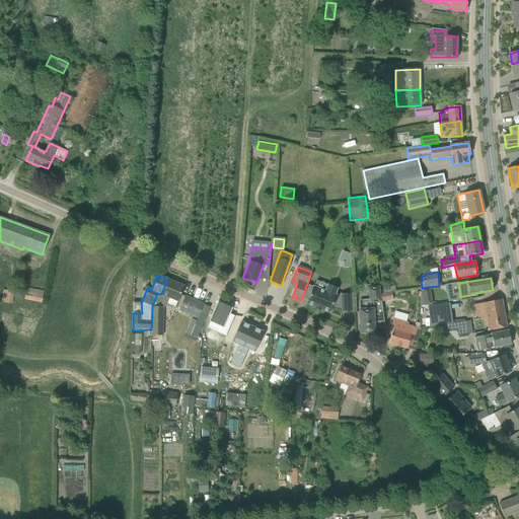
[(167,279),(161,294),(177,301),(183,286),(167,279)]
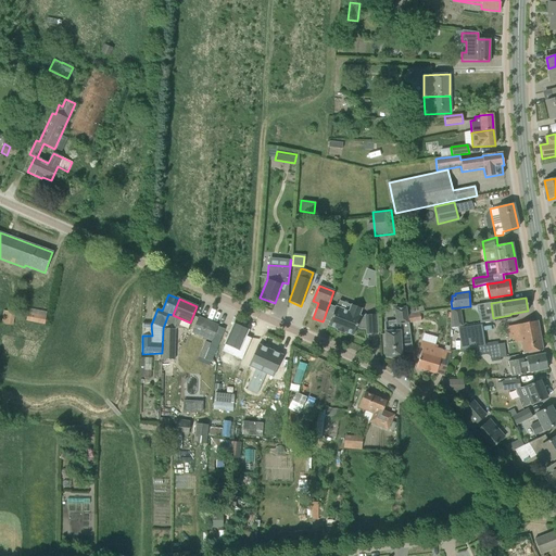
[(328,306),(324,319),(329,321),(328,326),(337,329),(337,330),(343,333),(344,331),(353,336),(356,328),(361,329),(366,329),(366,335),(377,333),(376,314),(365,315),(365,316),(361,316),(358,316),(361,308),(358,308),(357,306),(355,305),(353,306),(351,305),(349,312),(335,306),(335,308),(328,306)]
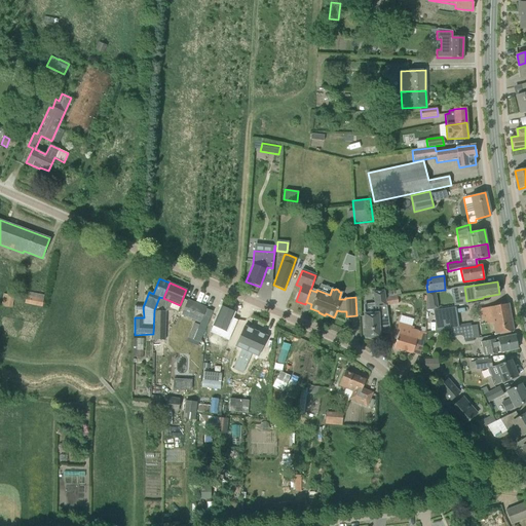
[(388,297),(385,298),(397,297),(397,296),(401,296),(400,290),(387,292),(388,297)]
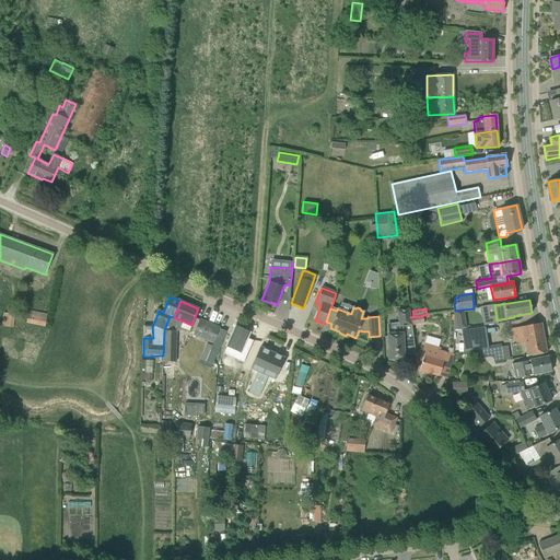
[(394,331),(387,333),(387,335),(388,360),(392,360),(392,361),(401,362),(401,359),(404,359),(404,351),(405,351),(405,348),(415,347),(412,336),(411,325),(410,317),(409,310),(397,311),(398,323),(398,325),(394,326),(394,331)]
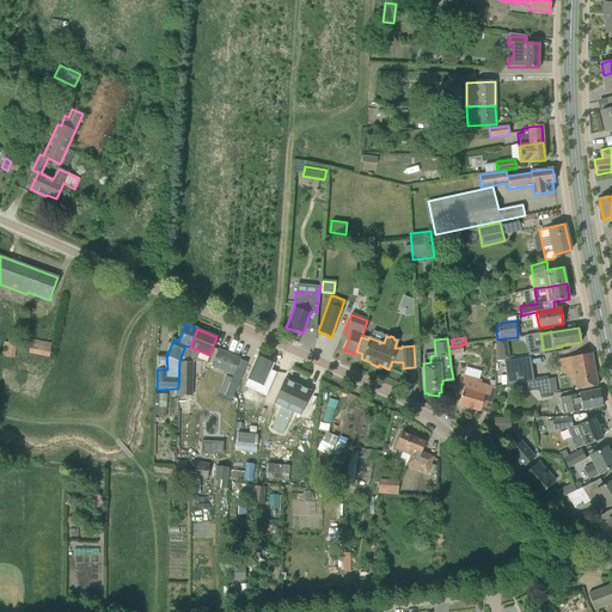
[(506,338),(497,340),(496,341),(495,361),(505,360),(509,359),(506,338)]
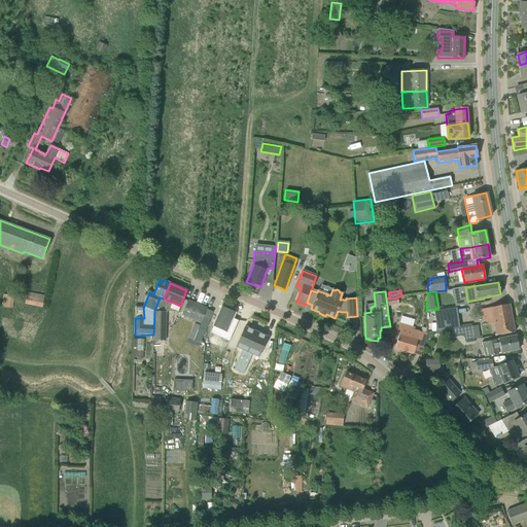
[(25,305),(42,308),(44,295),(27,292),(25,305)]
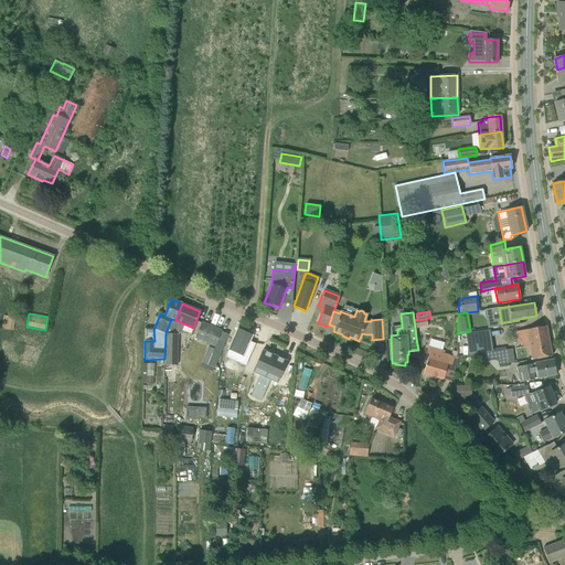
[(13,330),(16,317),(2,316),(0,329),(13,330)]
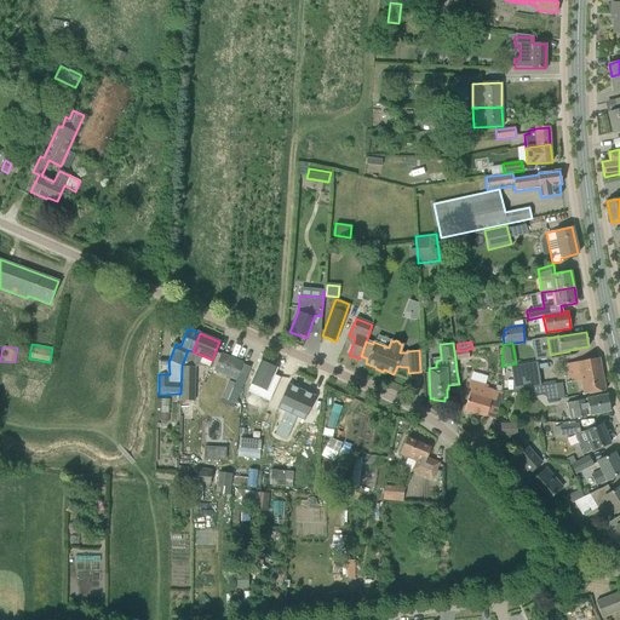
[(469,359),(468,350),(454,351),(455,360),(469,359)]
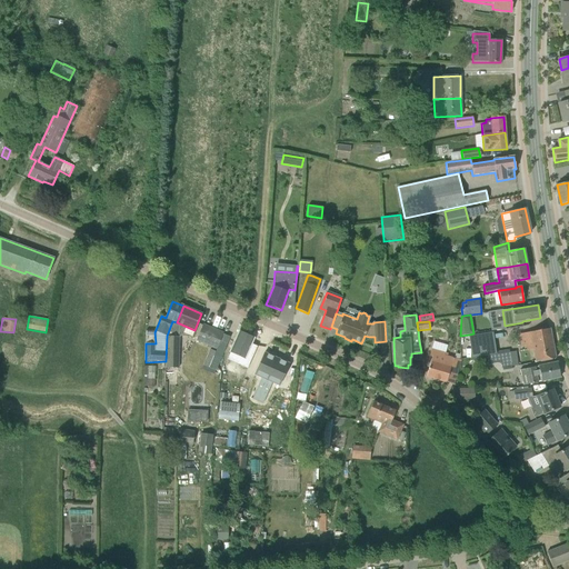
[(197,340),(217,348),(222,333),(202,326),(197,340)]
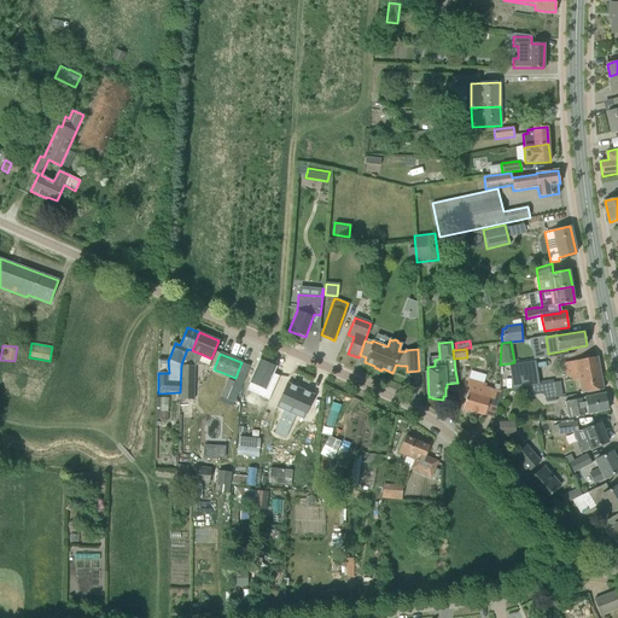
[(576,361),(582,394),(604,390),(598,356),(576,361)]
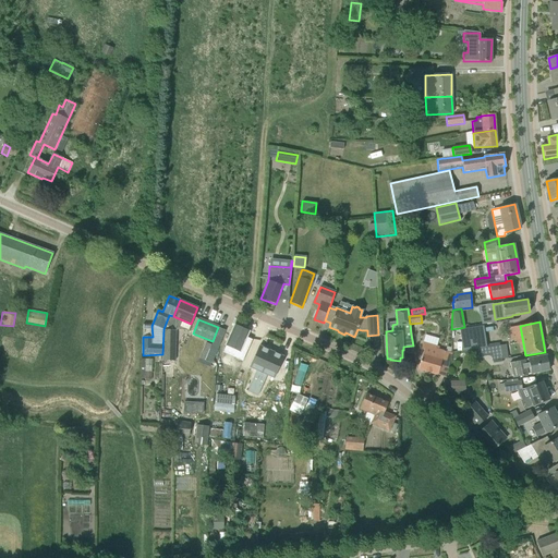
[(464,327),(460,328),(463,351),(475,349),(478,349),(486,348),(483,324),(464,327)]
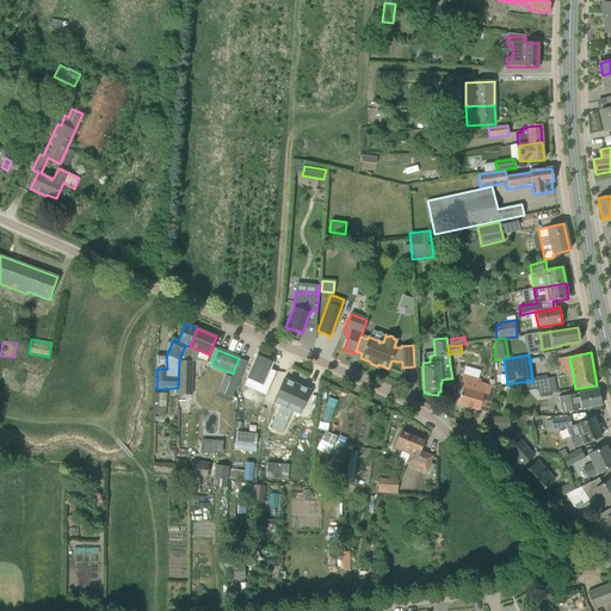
[(255,356),(246,378),(259,384),(255,392),(264,395),(275,371),(269,369),(271,362),(255,356)]
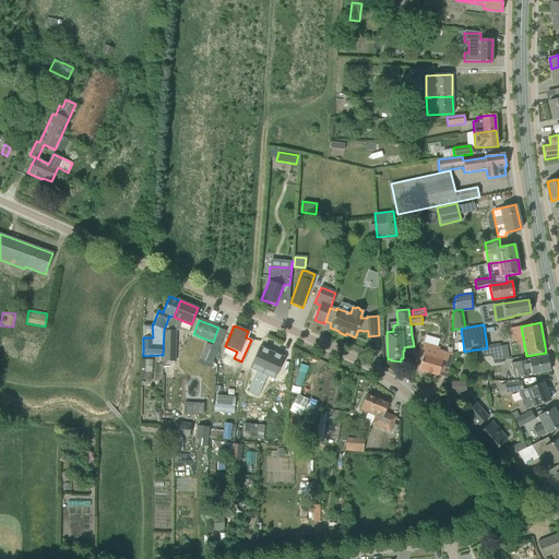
[(163,355),(163,361),(175,363),(176,331),(164,330),(163,355)]
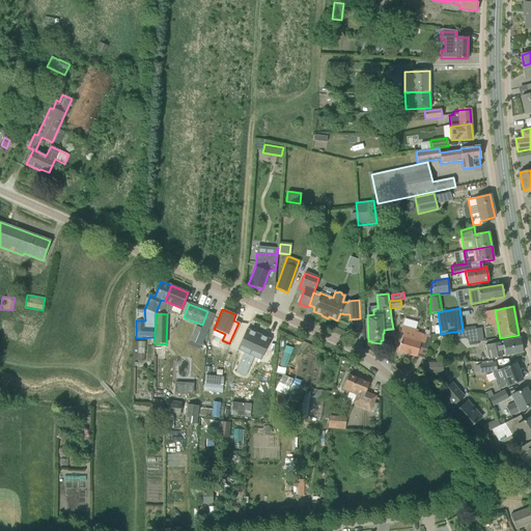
[(403,332),(400,341),(397,352),(422,359),(429,336),(419,334),(417,330),(403,326),(401,332),(403,332)]
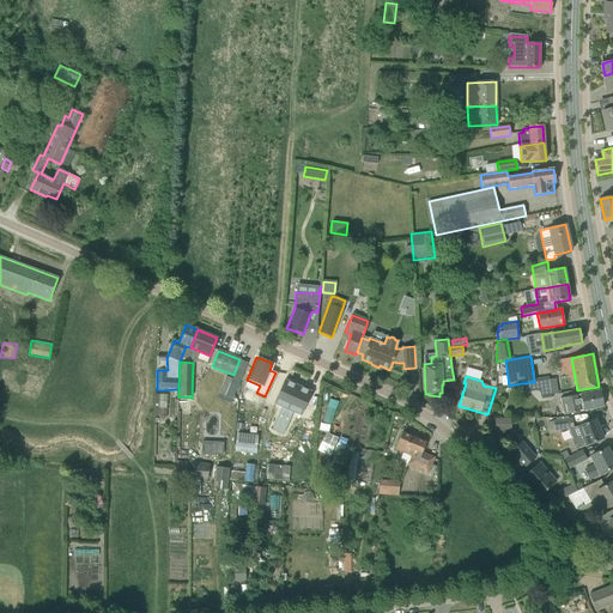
[(569,393),(569,377),(554,377),(554,393),(569,393)]
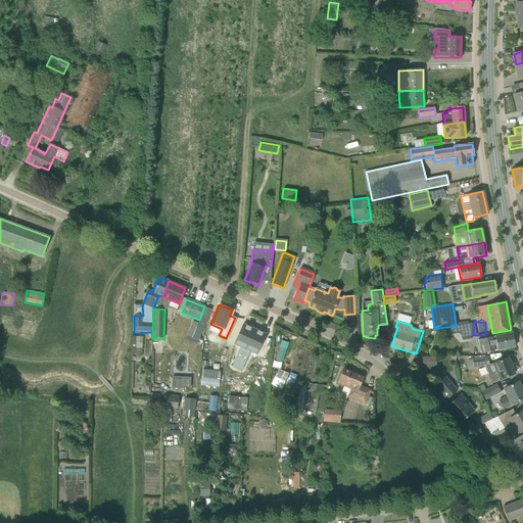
[(448,327),(449,332),(464,330),(465,336),(470,335),(468,323),(456,326),(448,327)]
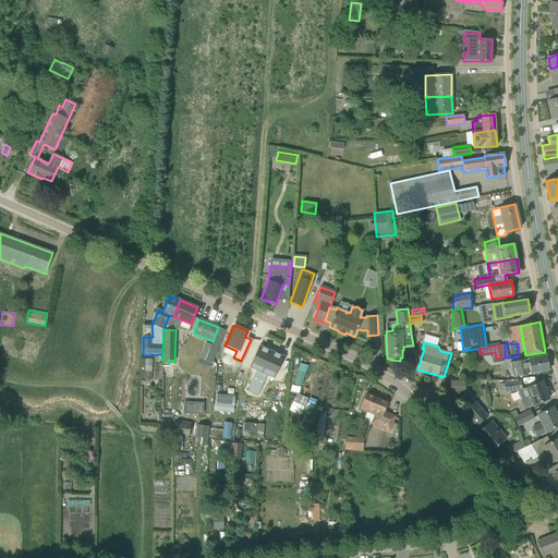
[(261,347),(251,368),(258,371),(253,384),(257,386),(273,352),(261,347)]
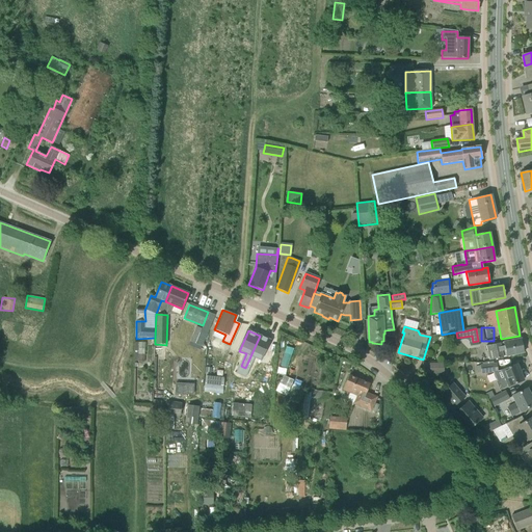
[(260,336),(245,368),(249,370),(256,357),(262,361),(271,341),(260,336)]
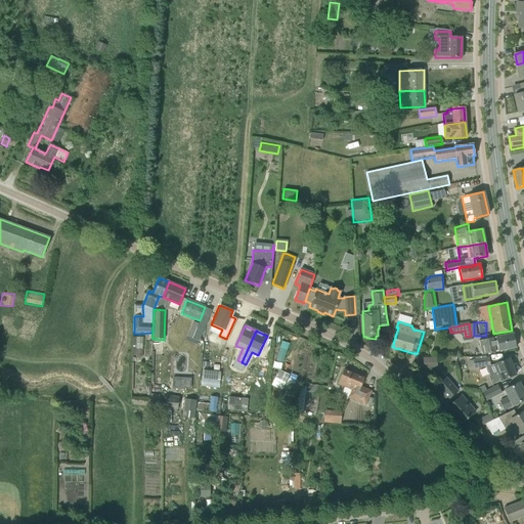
[(478,341),(481,355),(498,351),(506,350),(516,348),(513,334),(503,336),(495,337),(478,341)]
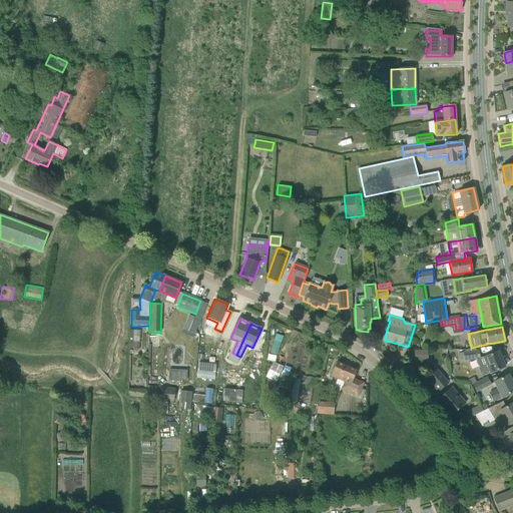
[(128,349),(138,349),(139,330),(129,330),(128,349)]
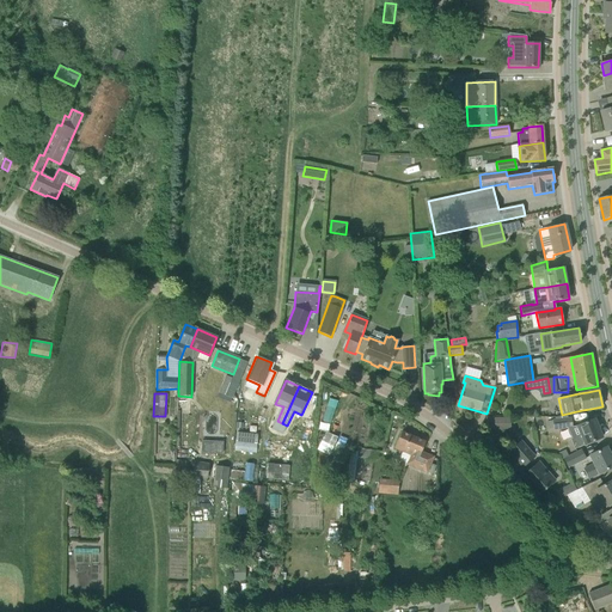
[(510,429),(510,417),(494,417),(485,417),(485,432),(497,432),(497,430),(510,429)]
